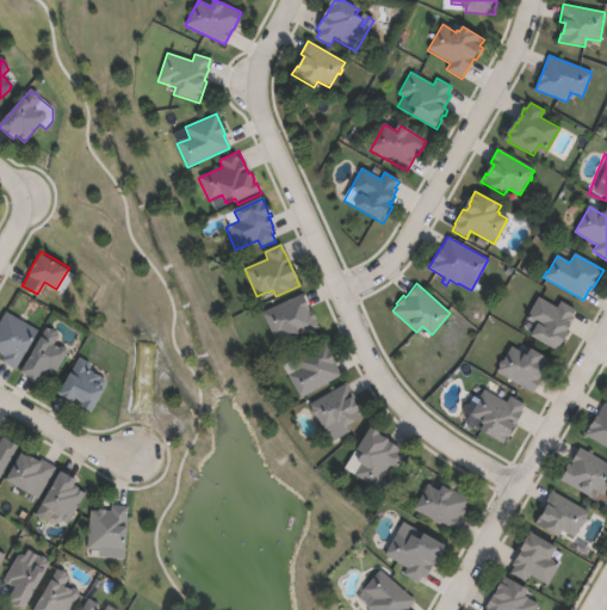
[(302,295),(309,313),(311,312),(317,326),(290,339),(286,332),(273,338),(262,312),(302,295)]
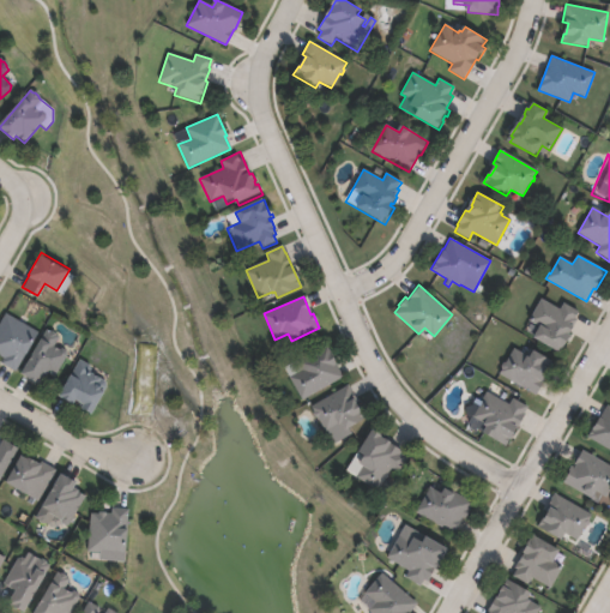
[(541,298),(560,308),(563,301),(579,310),(574,318),(577,319),(574,324),(575,324),(571,332),(561,349),(536,335),(541,326),(529,319),(541,298)]
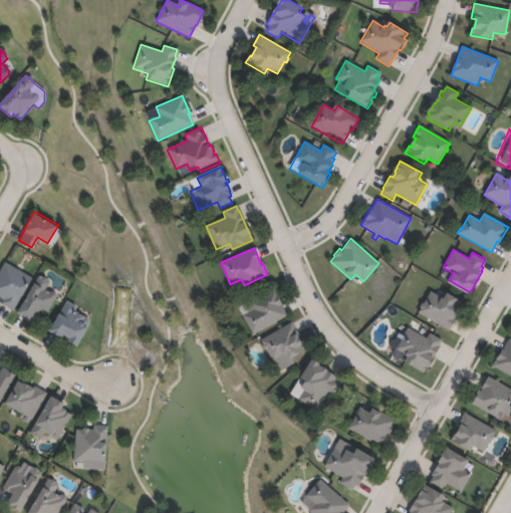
[(32,278),(21,295),(21,294),(11,310),(0,303),(3,298),(0,296),(0,267),(4,261),(32,278)]
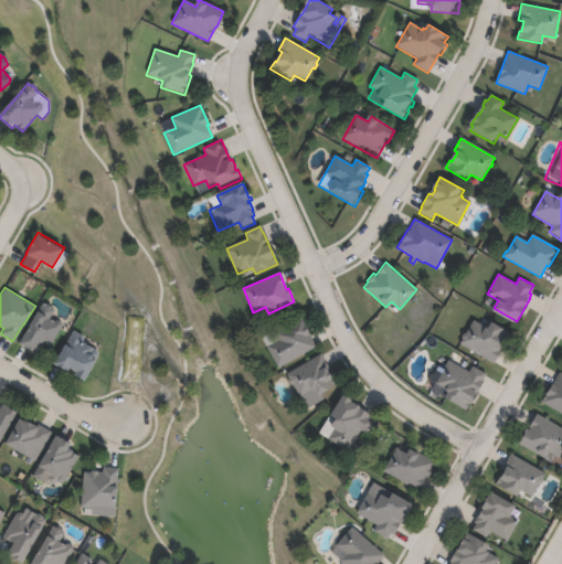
[(41,302),(44,304),(46,304),(51,306),(51,308),(53,309),(49,317),(54,320),(55,319),(61,322),(61,327),(50,346),(43,341),(41,346),(38,344),(34,351),(20,342),(39,310),(38,309),(41,302)]
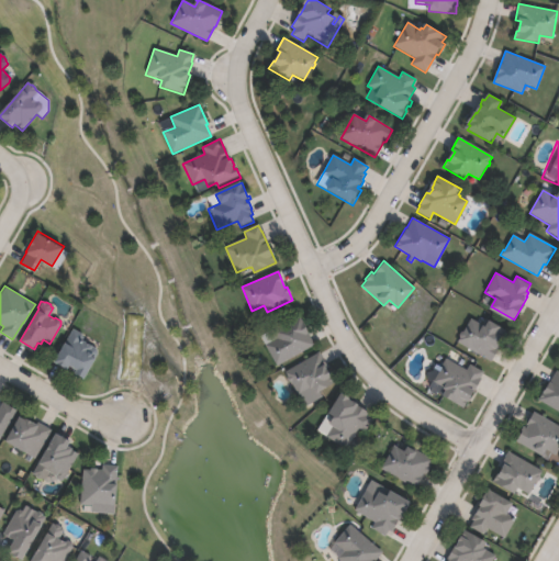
[(299,314),(303,322),(303,321),(310,332),(308,333),(314,345),(277,366),(259,336),(299,314)]
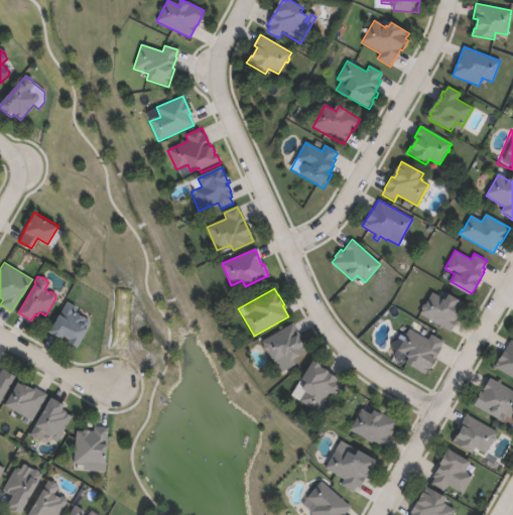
[(431,291),(443,297),(444,296),(446,297),(450,292),(467,301),(451,331),(419,313),(421,309),(419,308),(422,303),(424,304),(431,291)]
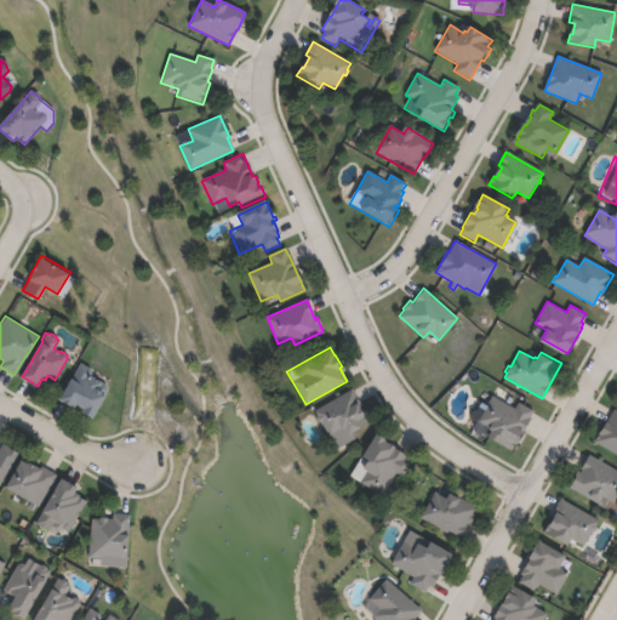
[(106,394),(93,416),(84,411),(86,408),(78,403),(75,407),(60,398),(80,363),(91,369),(91,376),(106,385),(107,388),(104,394),(106,394)]
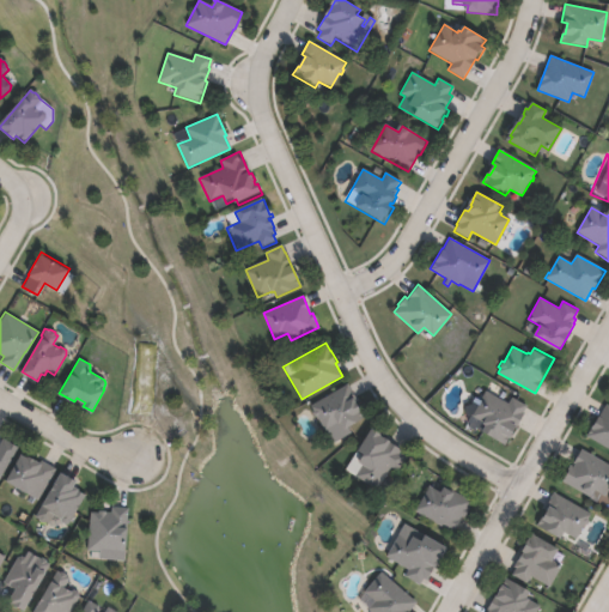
[(365,416),(341,430),(338,424),(324,431),(316,417),(314,417),(311,412),(312,410),(309,405),(347,383),(361,408),(360,410),(365,416)]
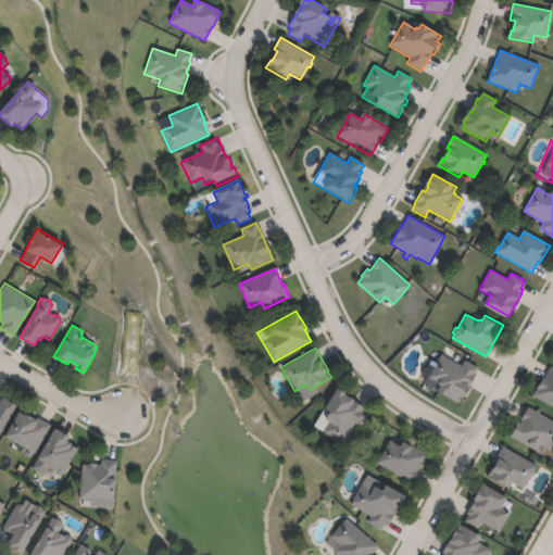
[(441,354),(461,365),(464,360),(478,367),(474,374),(476,375),(460,403),(438,391),(442,385),(428,377),(441,354)]
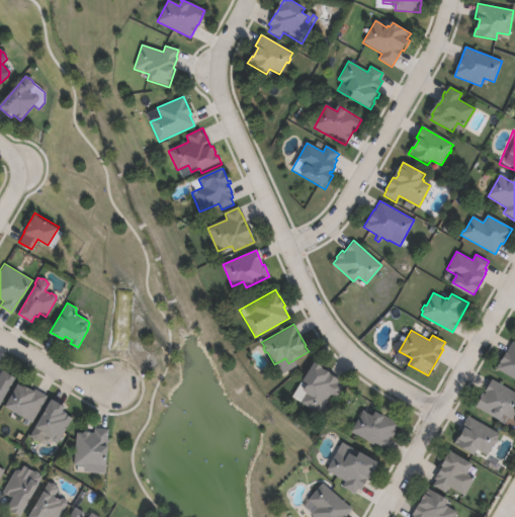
[(514,342),(514,377),(497,367),(513,341),(514,342)]
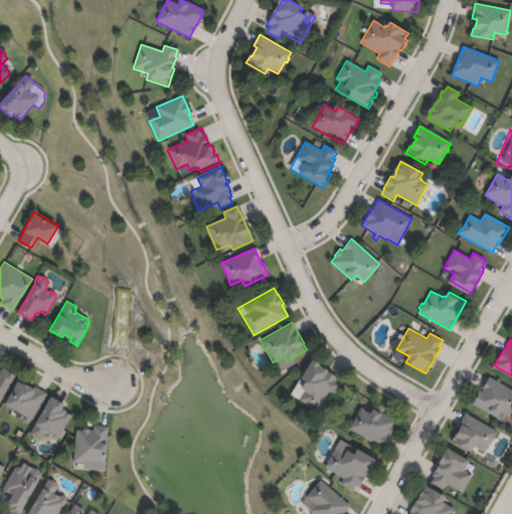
[(321,364),(325,367),(325,366),(330,370),(329,372),(337,377),(335,380),(341,383),(333,395),(328,392),(317,410),(299,399),(290,393),(301,376),(302,377),(314,358),(322,363),(321,364)]
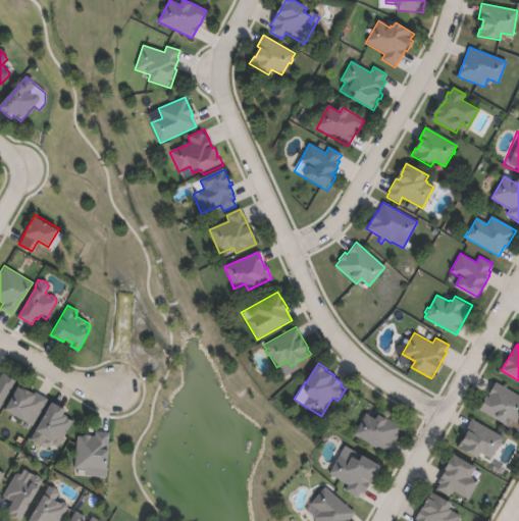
[(14,380),(0,407),(0,375),(1,373),(14,380)]
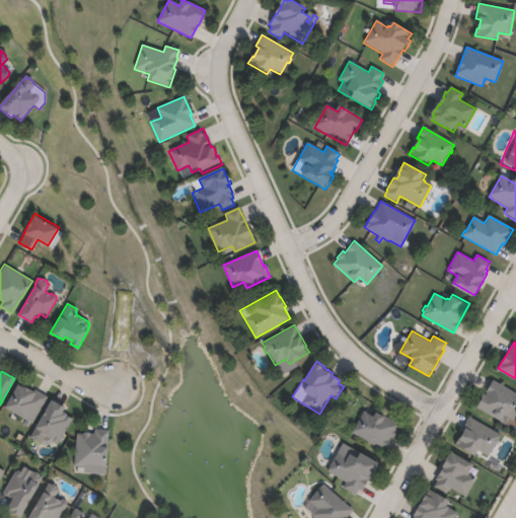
[(493,379),(515,392),(515,414),(513,420),(505,415),(503,418),(502,418),(500,420),(476,407),(483,396),(482,395),(484,392),(485,392),(493,379)]
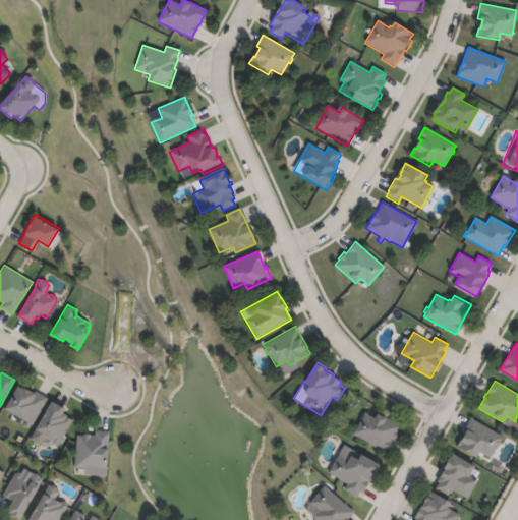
[(18,385),(24,388),(25,387),(33,392),(34,390),(46,398),(32,422),(5,407),(18,385)]
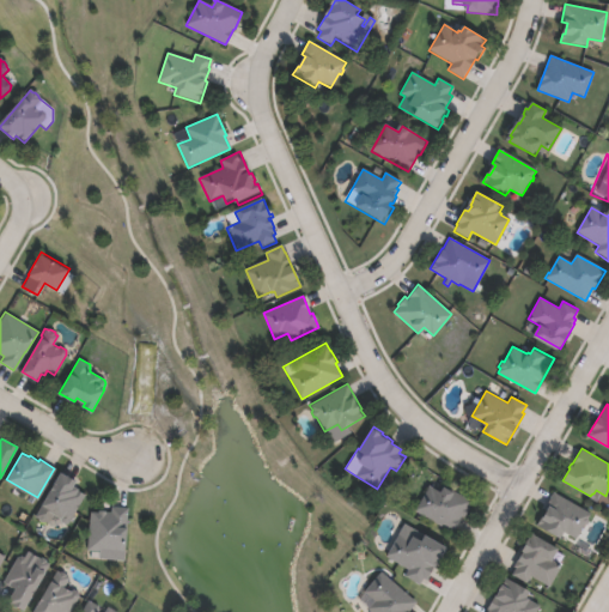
[(61,471),(68,476),(77,480),(73,486),(78,489),(77,490),(84,494),(66,525),(60,521),(62,517),(53,513),(46,523),(34,516),(61,471)]
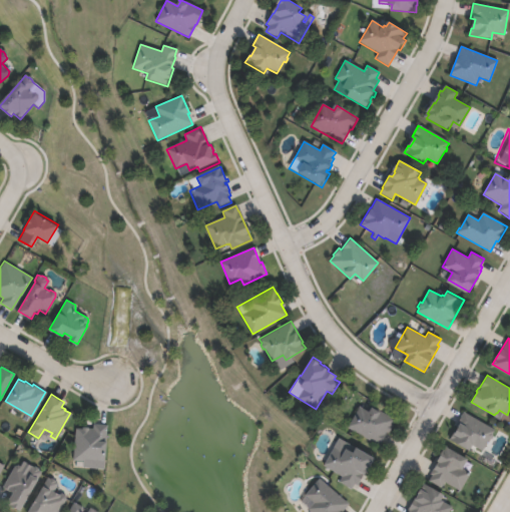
[(359,406),(370,412),(373,407),(395,419),(391,426),(392,426),(389,432),(387,431),(379,445),(347,427),(359,406)]
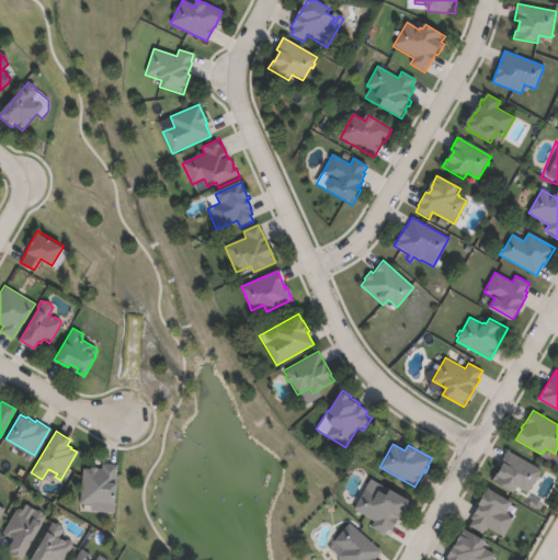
[(542,470),(528,492),(517,486),(513,492),(491,480),(497,472),(499,473),(503,465),(500,463),(508,449),(542,470)]
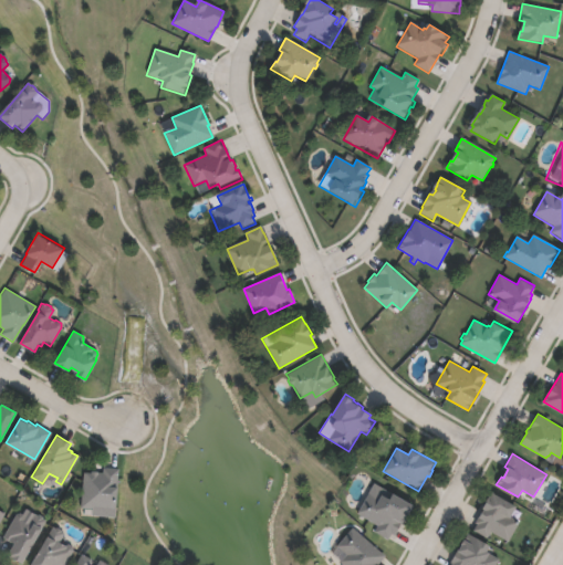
[(117,469),(116,487),(118,487),(116,511),(80,508),(83,472),(91,473),(91,471),(97,471),(97,472),(102,473),(103,468),(117,469)]
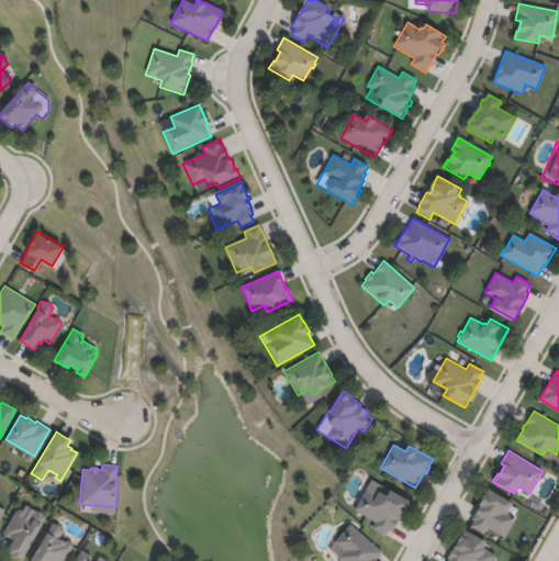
[(413,502),(407,512),(405,511),(401,519),(399,518),(392,531),(388,529),(384,536),(371,529),(375,523),(354,509),(371,480),(413,502)]
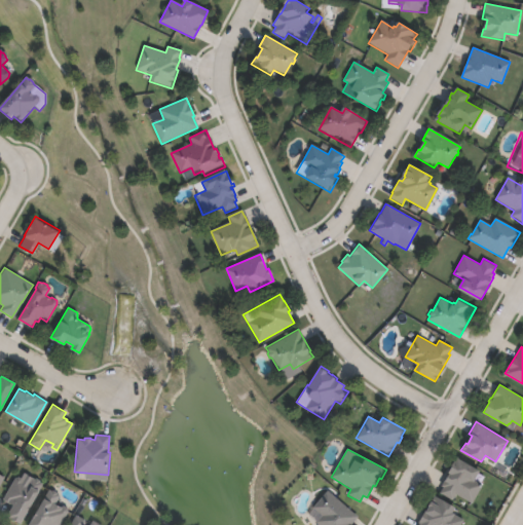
[(459,457),(481,471),(475,481),(482,485),(472,502),(456,494),(453,500),(441,492),(444,487),(442,486),(450,472),(449,472),(455,460),(456,461),(459,457)]
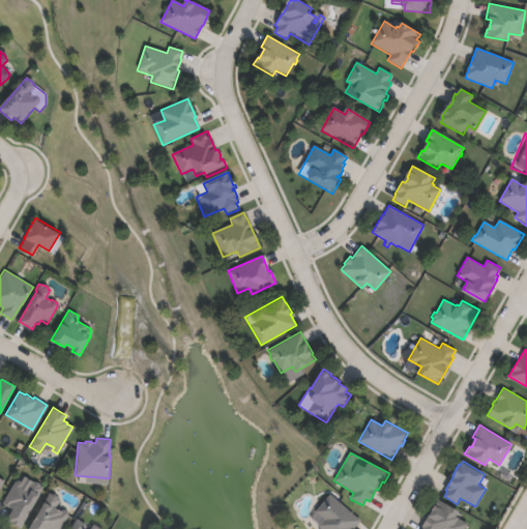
[(22,485),(26,488),(30,480),(34,482),(35,482),(38,485),(39,486),(41,488),(38,494),(39,494),(21,528),(6,520),(12,508),(2,502),(15,481),(18,480),(21,482),(22,485)]
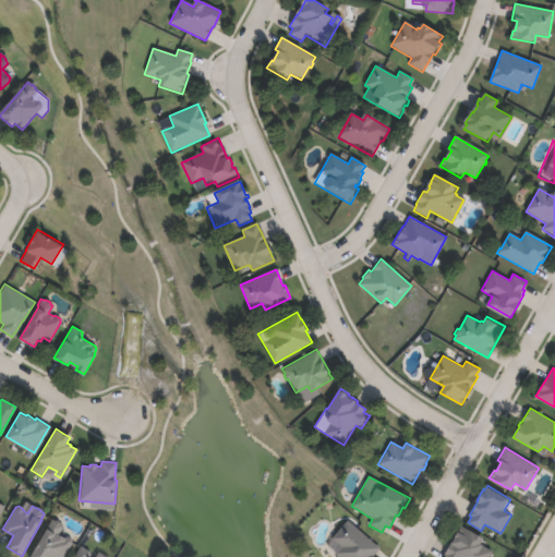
[(31,556),(51,519),(55,521),(56,520),(59,522),(59,524),(61,525),(57,533),(65,537),(65,536),(72,540),(72,543),(63,556),(31,556)]
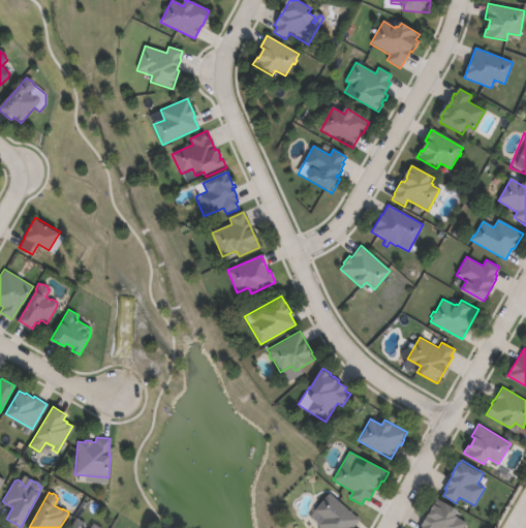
[(319,527),(317,526),(312,522),(319,515),(314,510),(329,493),(360,519),(351,527),(319,527)]
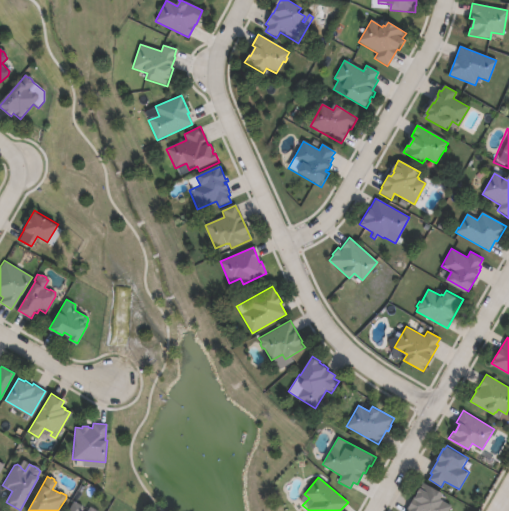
[(444,494),(442,499),(444,500),(443,501),(451,506),(448,510),(405,510),(407,509),(406,509),(413,496),(415,497),(423,483),(444,494)]
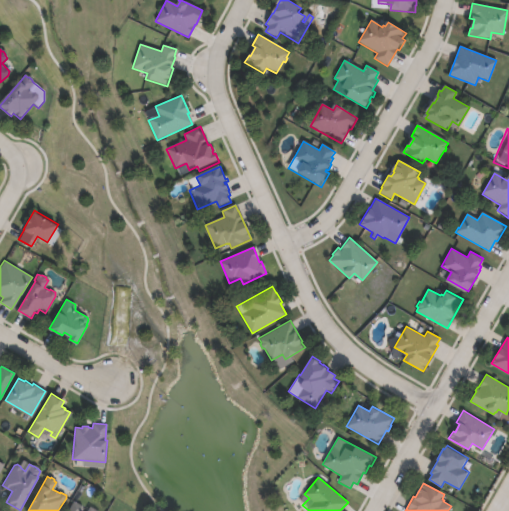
[(67,510),(73,501),(82,506),(82,510),(67,510)]
